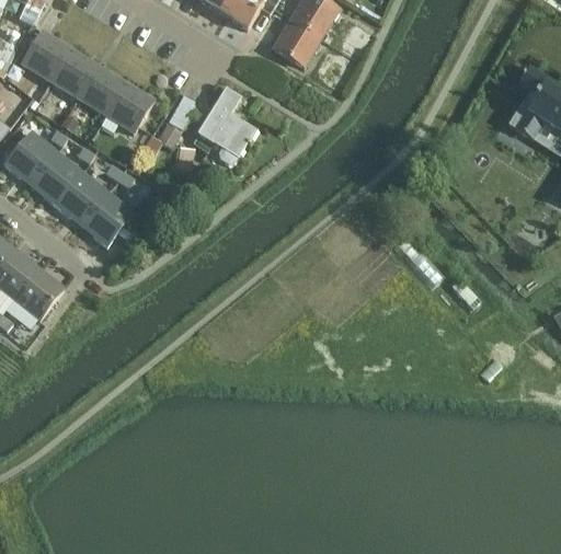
[(0,0),(0,41),(2,37),(0,36),(0,10),(4,0),(22,0),(26,2),(27,0),(0,0)]
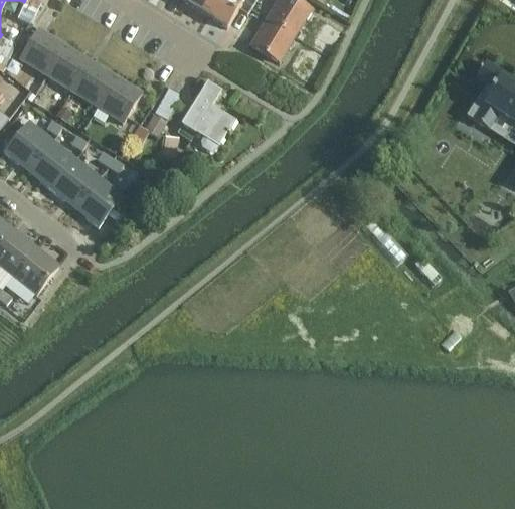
[(185,0),(204,11),(210,0),(185,0)]
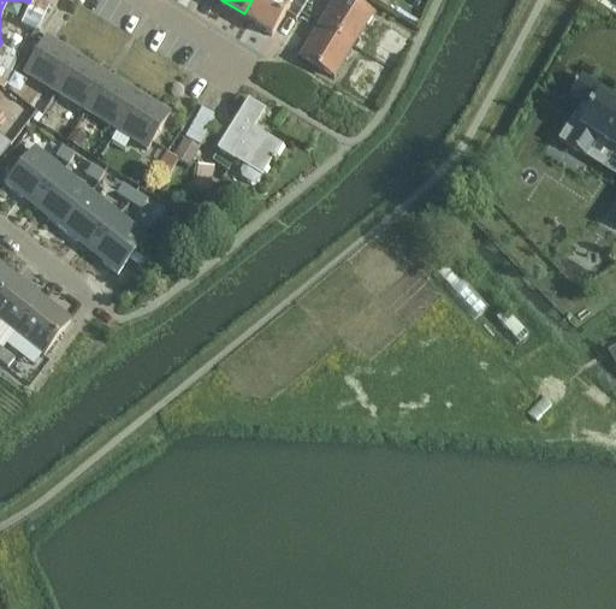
[(252,0),(244,13),(271,30),(289,0),(252,0)]
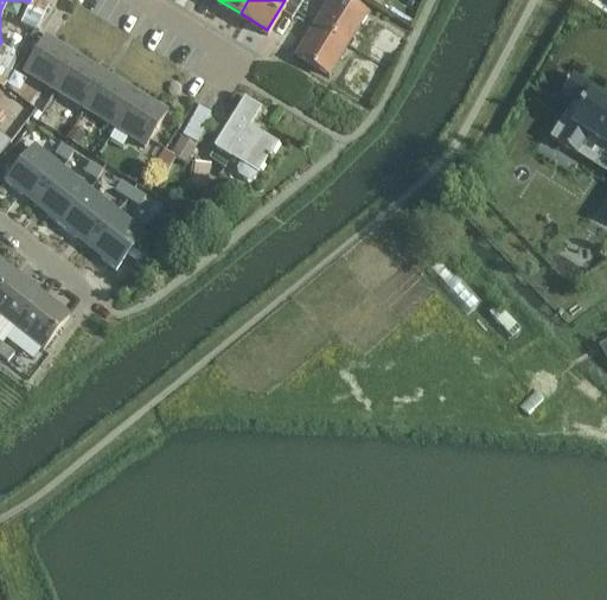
[(326,0),(314,20),(347,40),(366,10),(351,0),(326,0)]
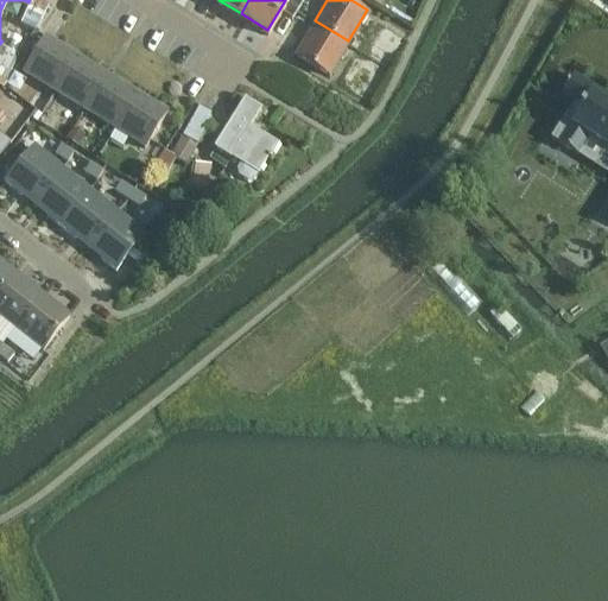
[(330,70),(348,40),(315,20),(297,50),(330,70)]
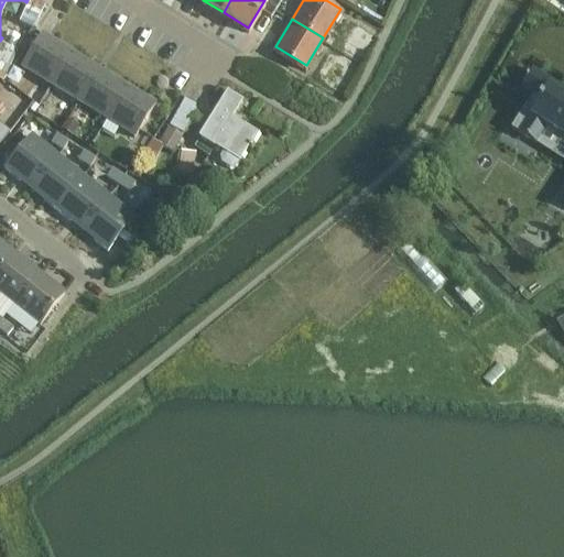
[(22,63),(51,80),(71,47),(42,30),(22,63)]
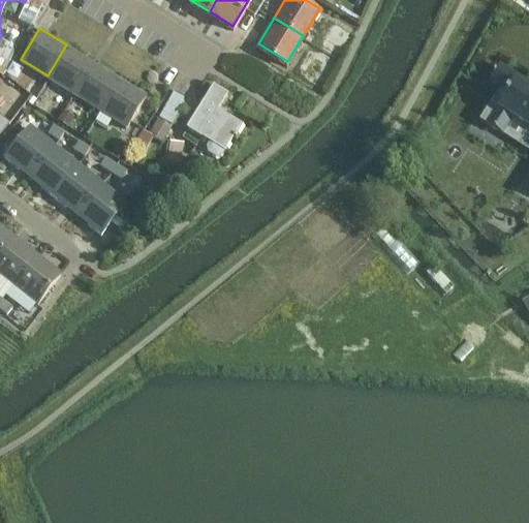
[(48,75),(73,92),(92,61),(66,44),(48,75)]
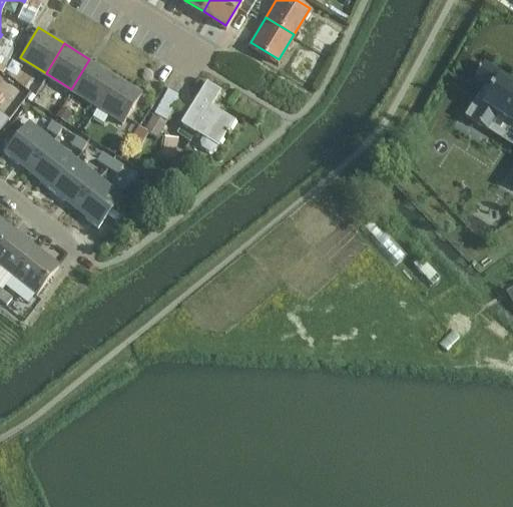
[(463,111),(487,128),(496,111),(512,121),(512,76),(484,58),(473,76),(482,81),(463,111)]
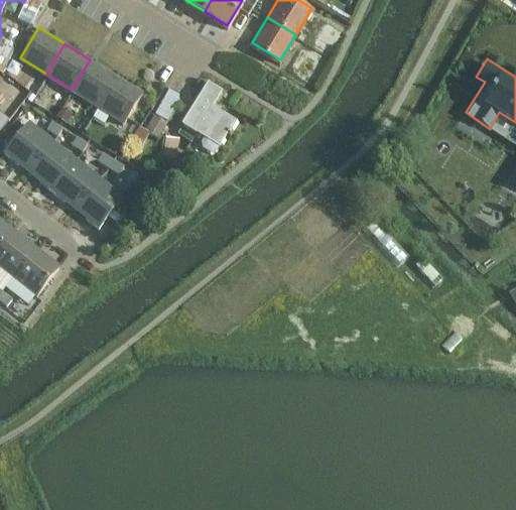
[(72,90),(97,105),(116,75),(90,59),(72,90)]
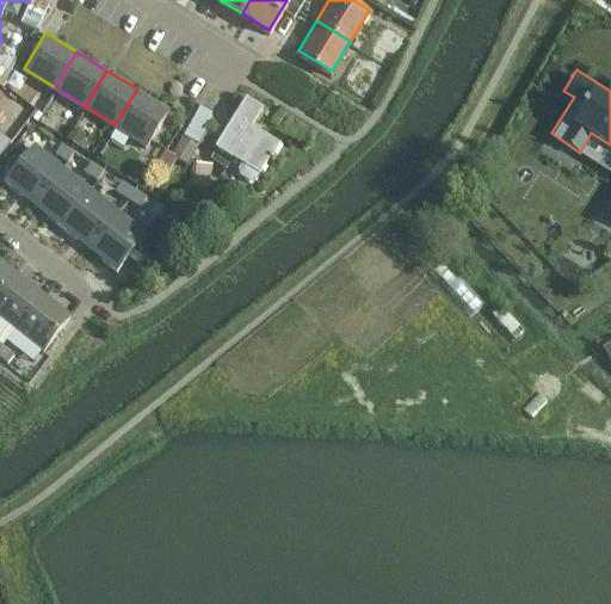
[(146,143),(167,108),(137,88),(115,124),(146,143)]
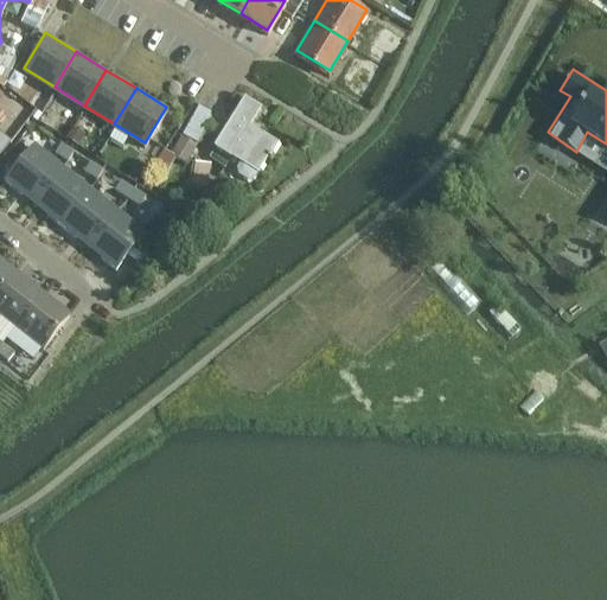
[(237,171),(247,177),(254,174),(256,170),(257,170),(276,139),(249,122),(261,104),(244,94),(213,145),(230,154),(230,153),(240,159),(236,165),(237,171)]
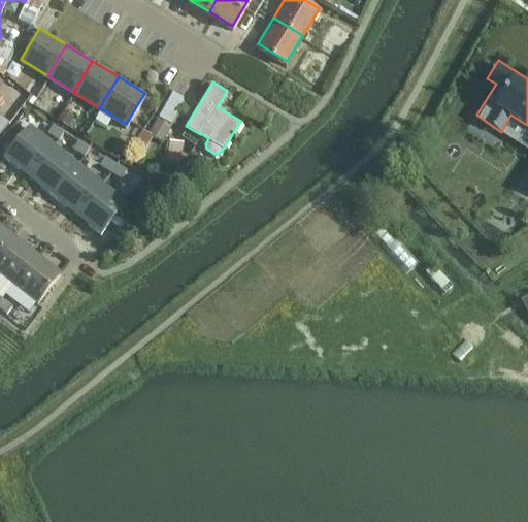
[(146,130),(161,138),(183,101),(183,95),(172,90),(158,113),(157,112),(146,130)]
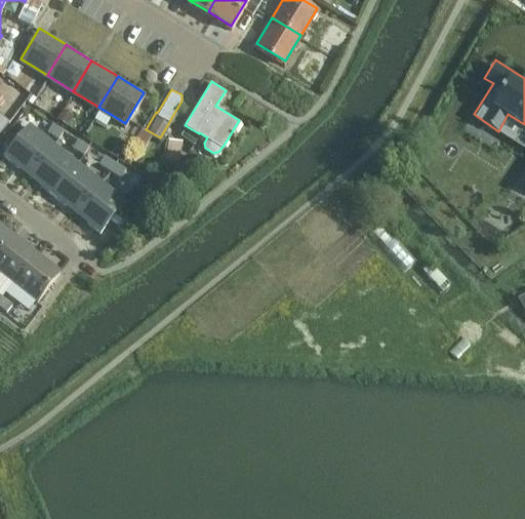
[(64,127),(52,120),(47,128),(58,135),(64,127)]
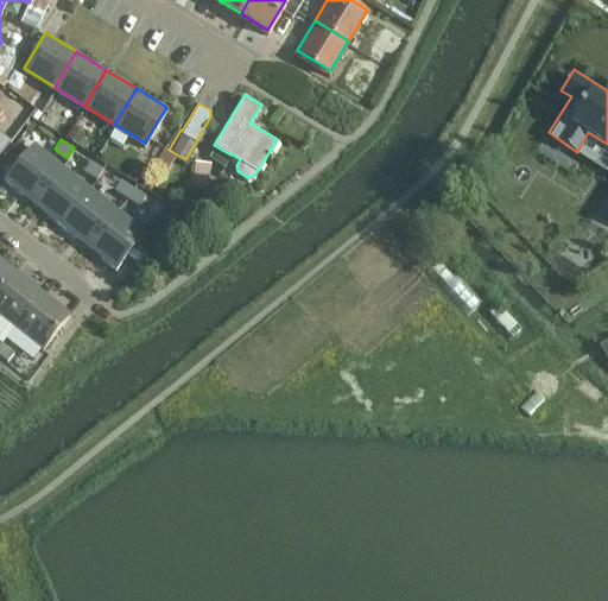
[(6,178),(33,200),(62,163),(35,141),(6,178)]
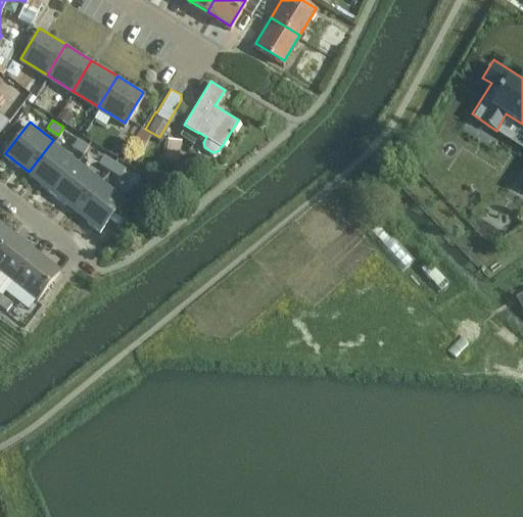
[(178,156),(183,136),(170,132),(164,153),(178,156)]
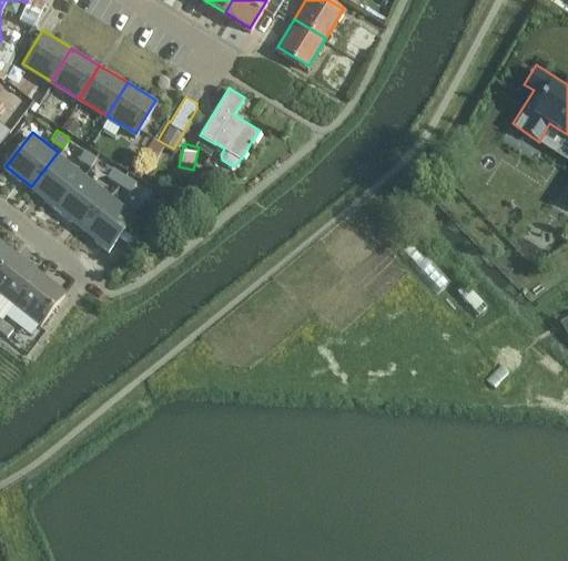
[(95,154),(83,146),(78,155),(90,163),(95,154)]
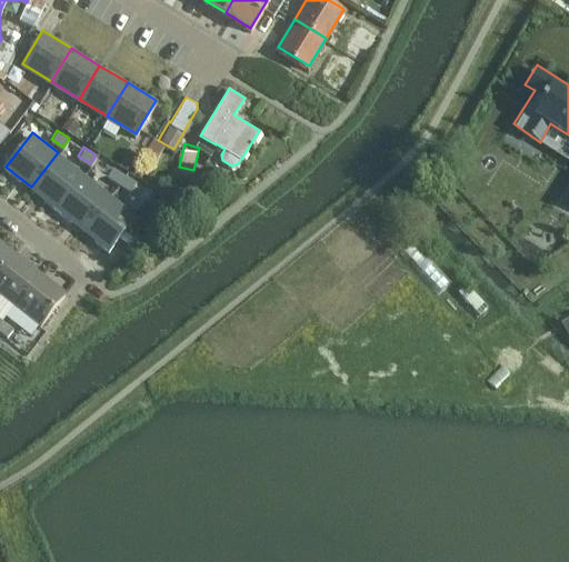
[(31,187),(57,207),(83,173),(58,152),(31,187)]
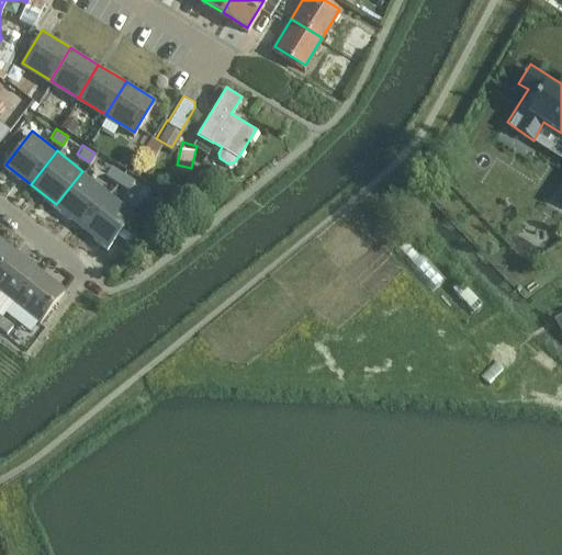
[(116,180),(123,171),(111,162),(104,172),(116,180)]
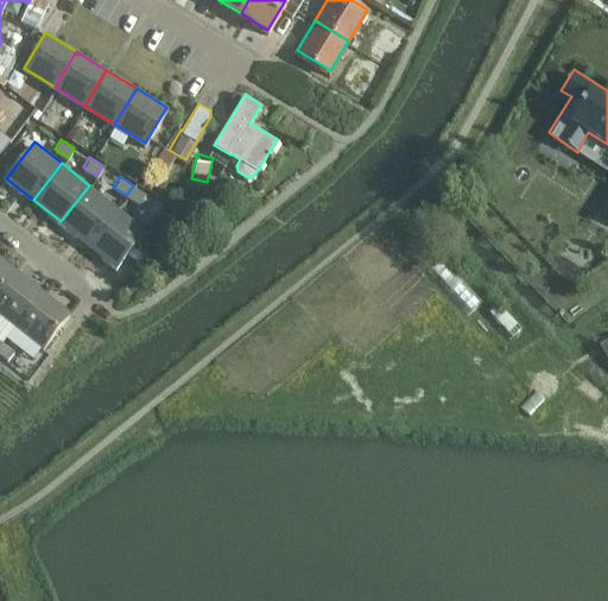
[(61,221),(88,242),(116,207),(89,185),(61,221)]
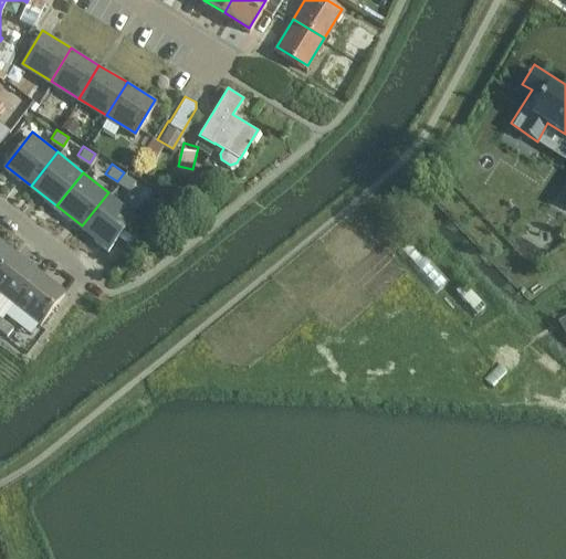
[(124,172),(117,181),(129,189),(135,179),(124,172)]
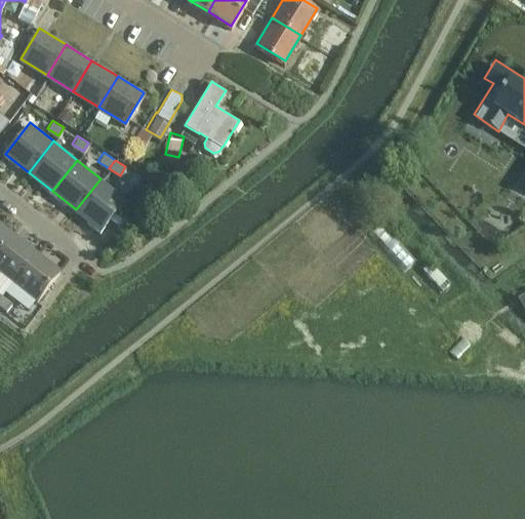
[(125,197),(101,178),(76,209),(99,229),(125,197)]
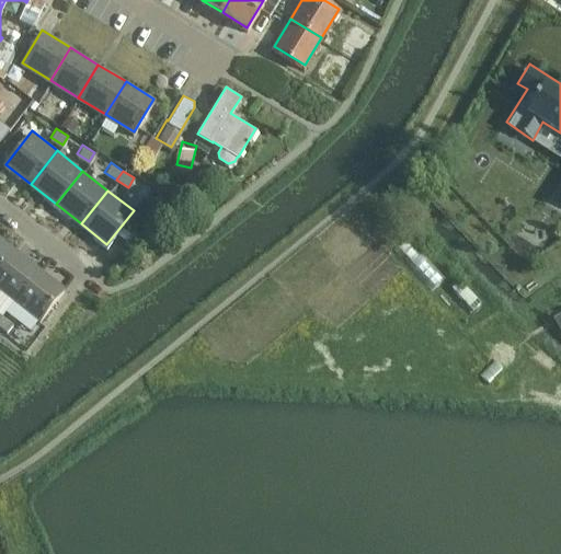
[(0,265),(14,247),(0,235),(0,265)]
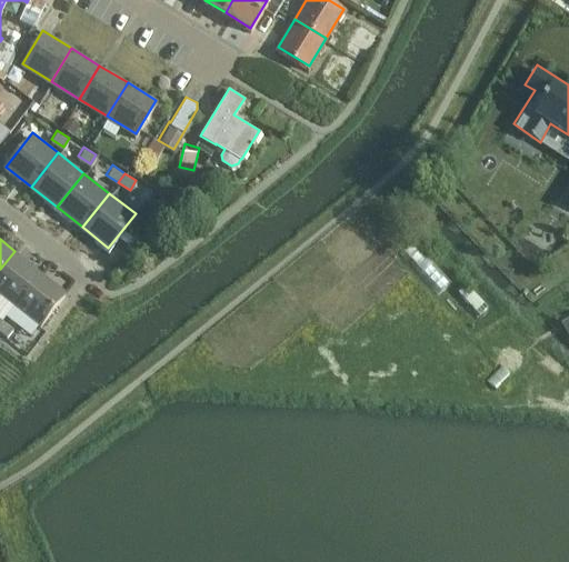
[(0,269),(0,290),(15,302),(39,270),(15,251),(0,269)]
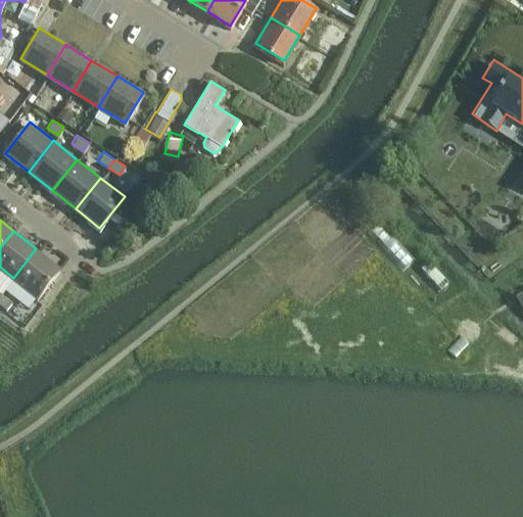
[(60,268),(36,248),(13,278),(37,296),(60,268)]
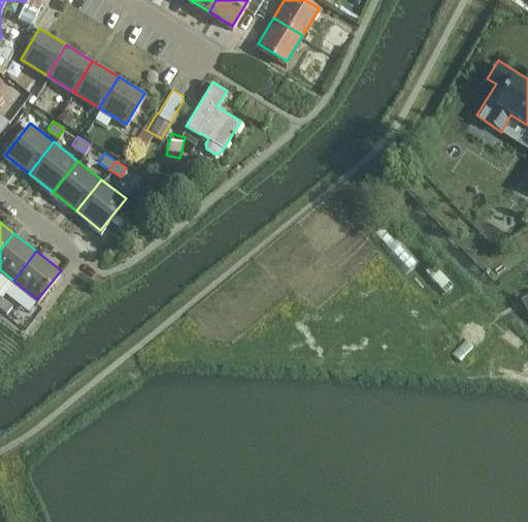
[(0,297),(0,306),(6,312),(12,303),(2,295),(0,297)]
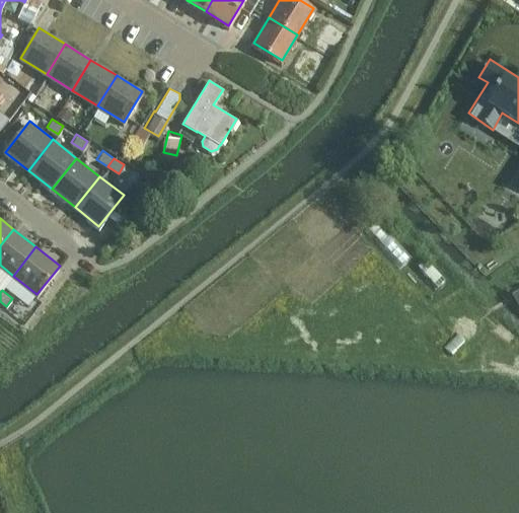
All buildings are outlined.
